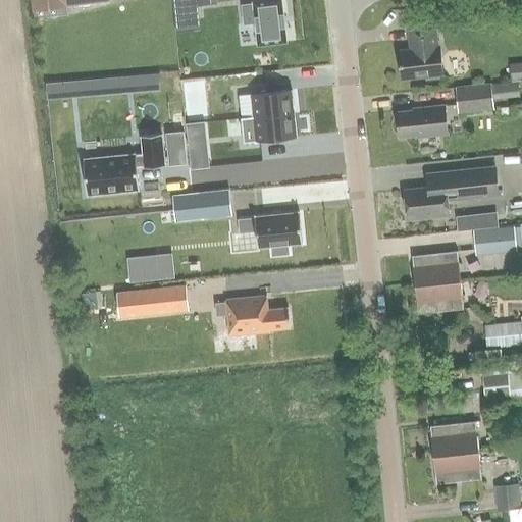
[(38,0),(46,46),(66,46),(65,29),(113,25),(111,0),(38,0)]
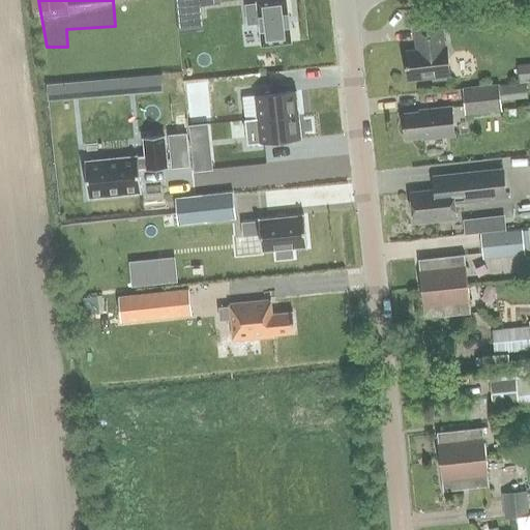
[(248,3),(237,4),(239,24),(251,23),(253,46),(282,42),(276,0),(256,0),(247,1),(248,3)]
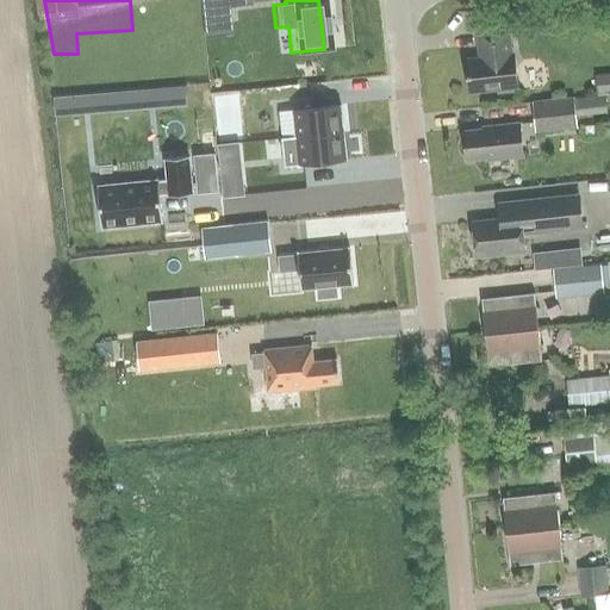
[(508,27),(475,31),(478,49),(480,49),(481,58),(465,61),(468,94),(497,91),(497,94),(512,93),(512,89),(516,88),(512,55),(510,56),(508,27)]
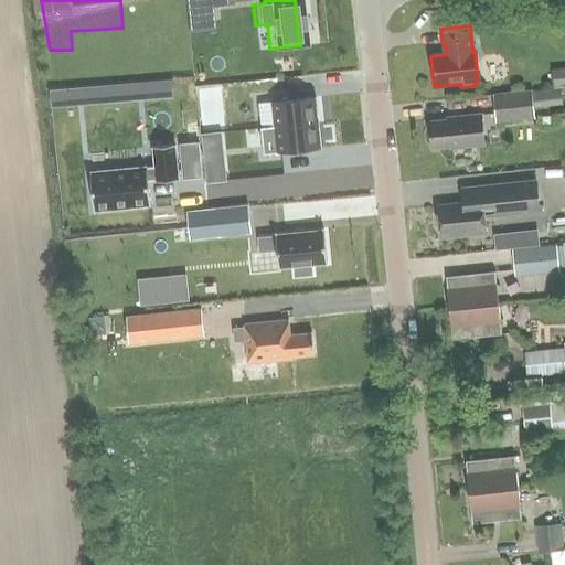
[(564,64),(550,66),(551,84),(564,83),(564,64)]
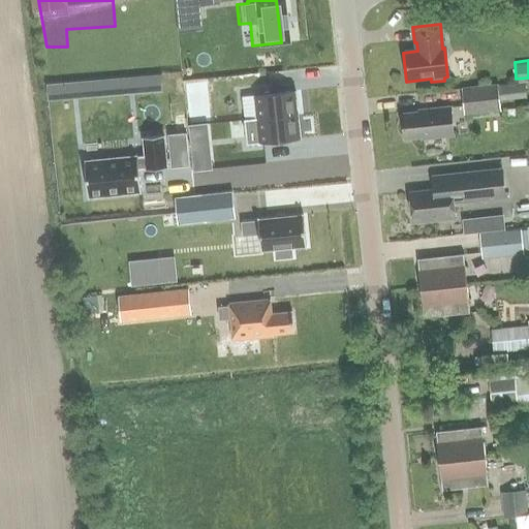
[(111,78),(79,81),(80,96),(112,93),(111,78)]
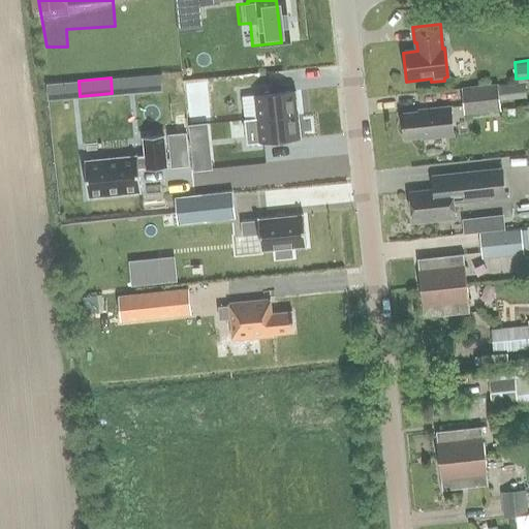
[(527,98),(525,82),(512,83),(498,85),(499,100),(527,98)]
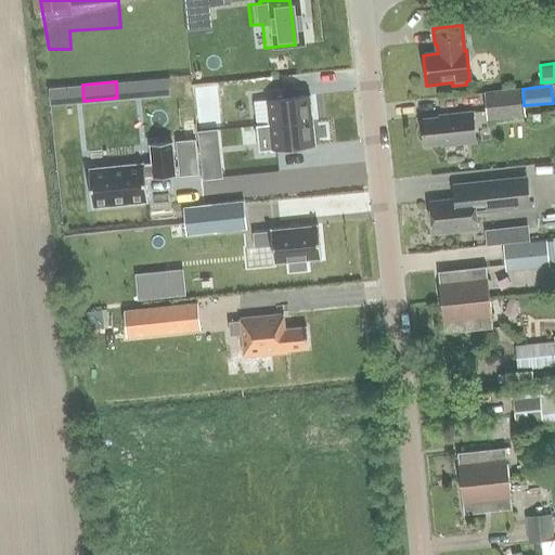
[(198,133),(218,131),(222,131),(218,87),(194,89),(198,133)]
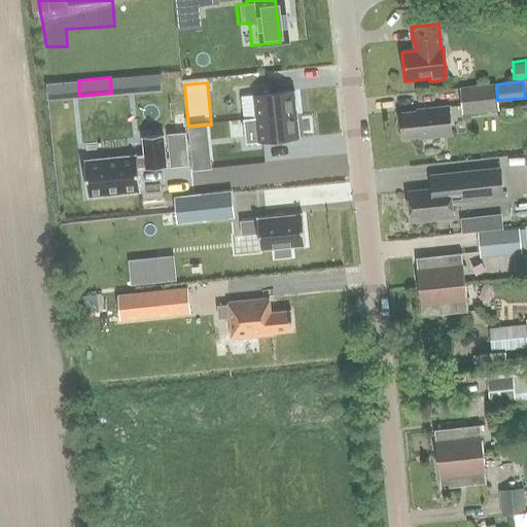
[(497,100),(496,85),(460,90),(462,114),(499,110),(497,100)]
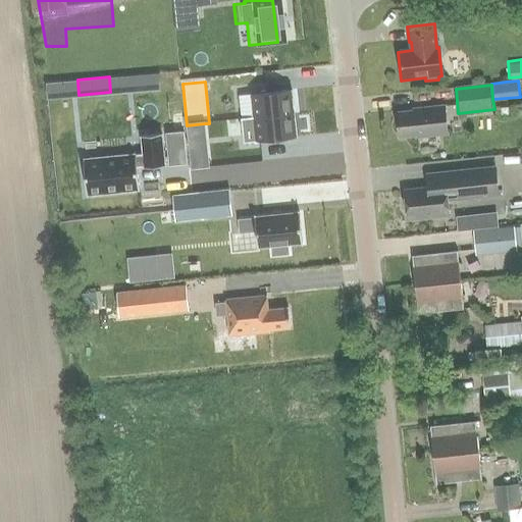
[(291,91),(249,95),(252,117),(293,113),(291,91)]
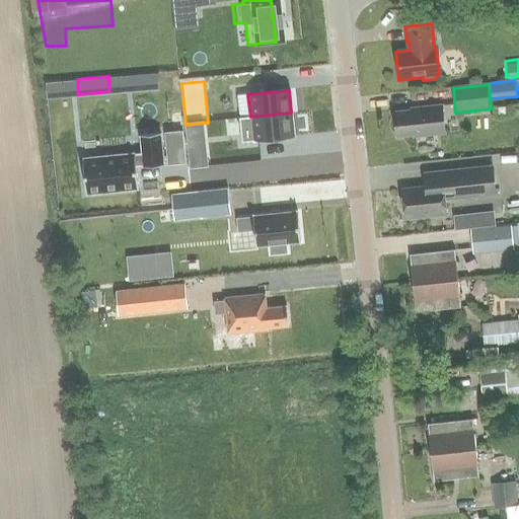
[(411,110),(393,113),(396,137),(413,136),(413,138),(444,134),(441,105),(411,109),(411,110)]
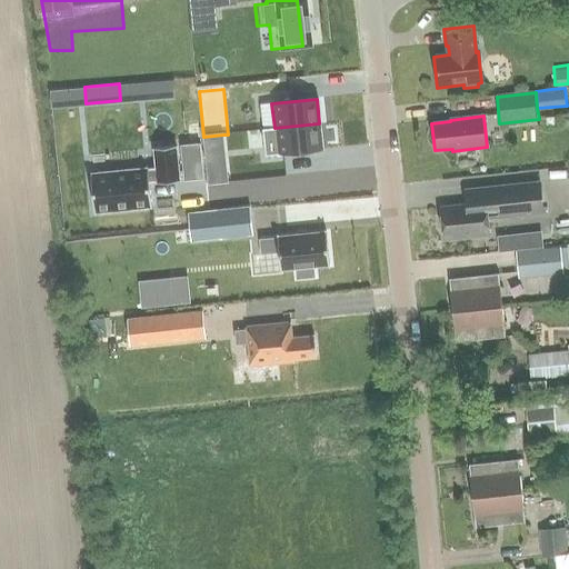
[(275,128),(261,130),(263,157),(321,150),(319,123),(275,128)]
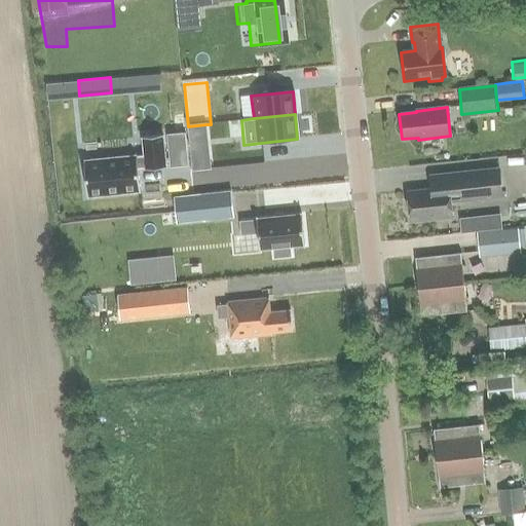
[(139,174),(157,172),(154,141),(136,143),(137,159),(81,165),(85,201),(135,195),(133,174),(139,173),(139,174)]
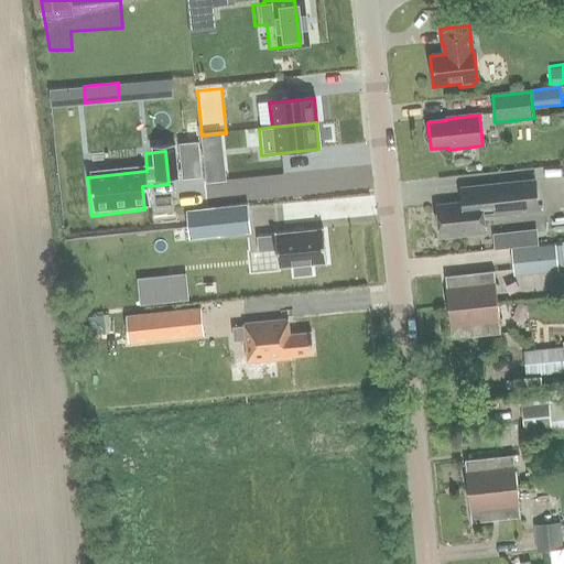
[(205,184),(226,183),(225,164),(204,166),(205,184)]
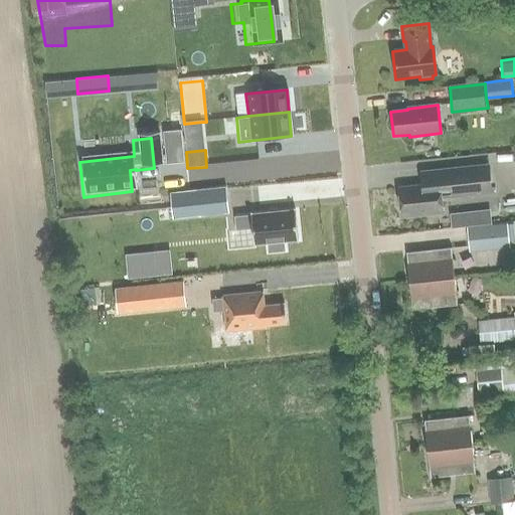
[(421,185),(398,187),(401,218),(441,214),(439,198),(490,194),(487,166),(420,172),(421,185)]
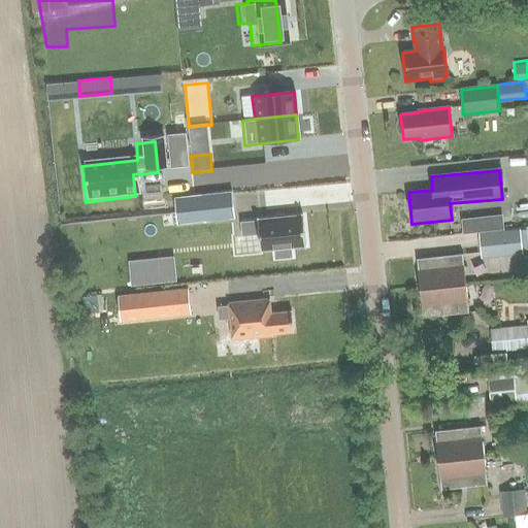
[(232,192),(174,199),(177,224),(234,218),(232,192)]
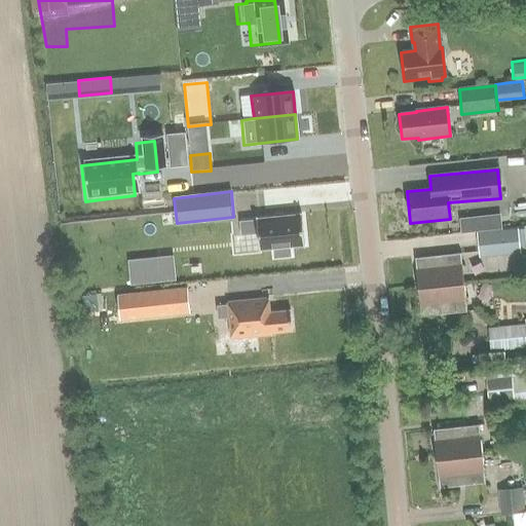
[(304,239),(301,209),(256,214),(256,215),(240,216),(241,229),(257,227),(259,245),(274,242),(274,252),(290,251),(289,241),(304,239)]
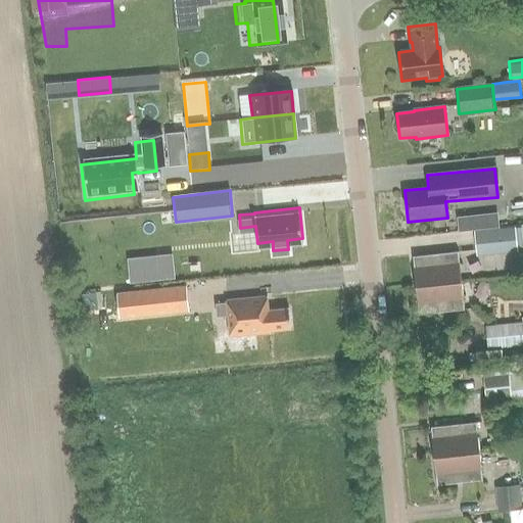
[(471,216),(457,218),(458,231),(473,230),(471,216)]
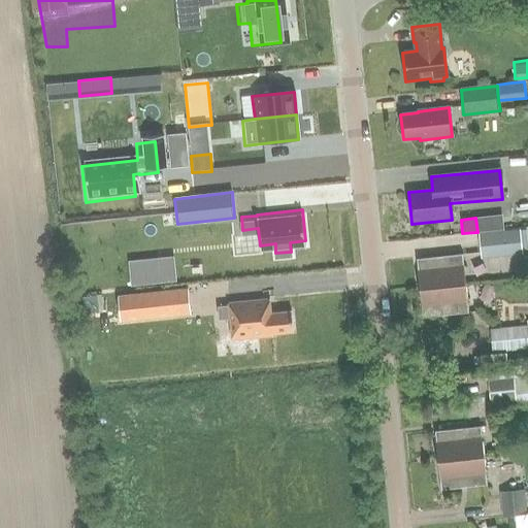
[(523,254),(520,228),(479,233),(482,259),(523,254)]
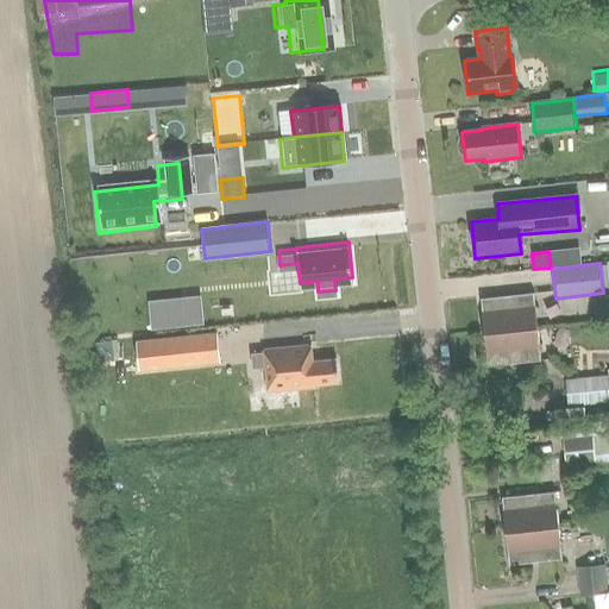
[(532,294),(479,300),(483,333),(535,327),(532,294)]
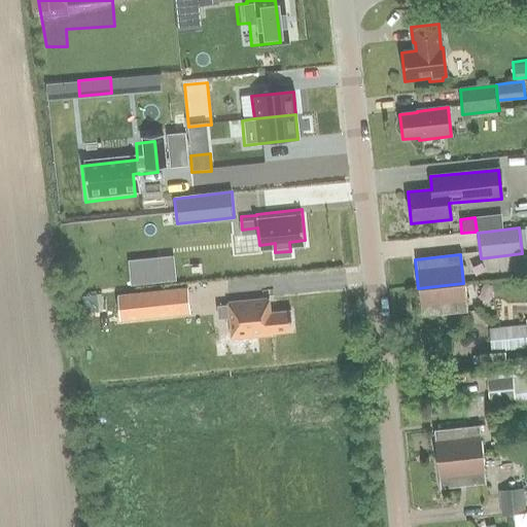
[(154,282),(152,260),(113,265),(115,286),(154,282)]
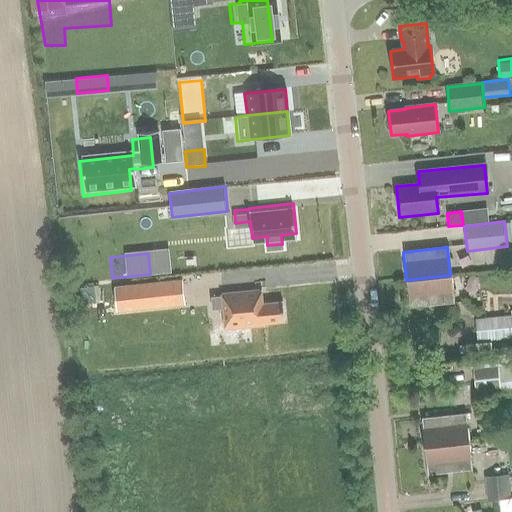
[(112,282),(115,305),(185,297),(183,274),(112,282)]
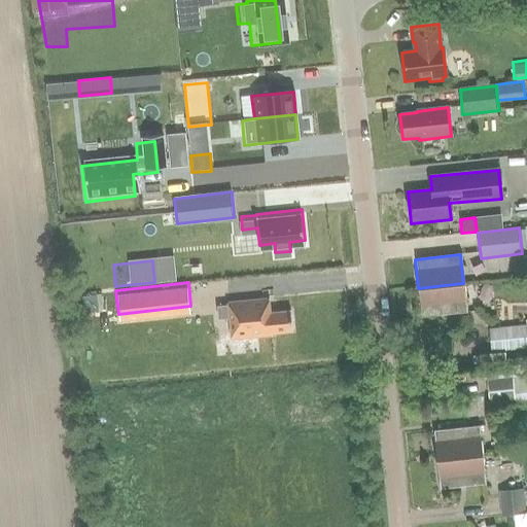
[(466,313),(463,283),(418,288),(421,317),(466,313)]
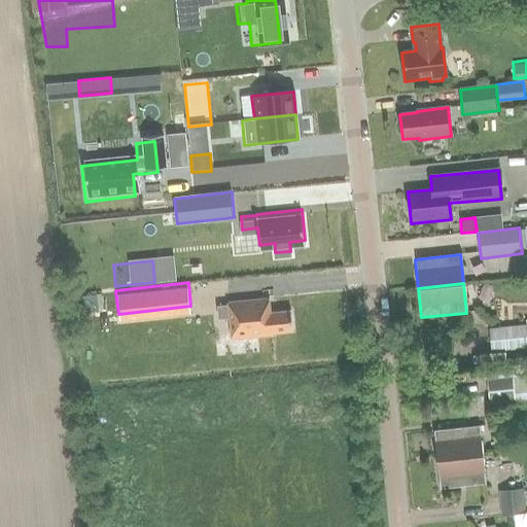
[(102,294),(82,295),(83,313),(103,312),(102,294)]
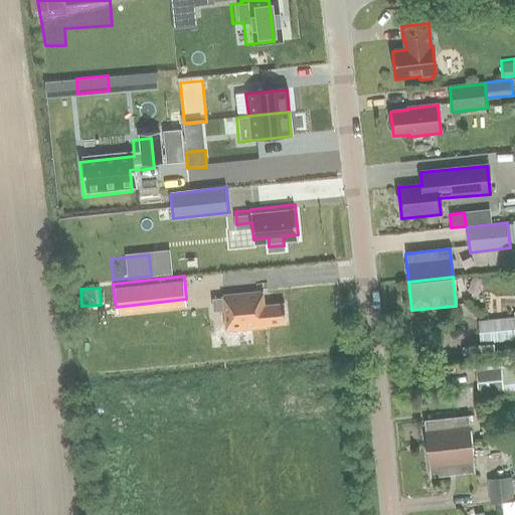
[(267,326),(287,324),(285,304),(265,306),(263,292),(223,296),(226,332),(267,328),(267,326)]
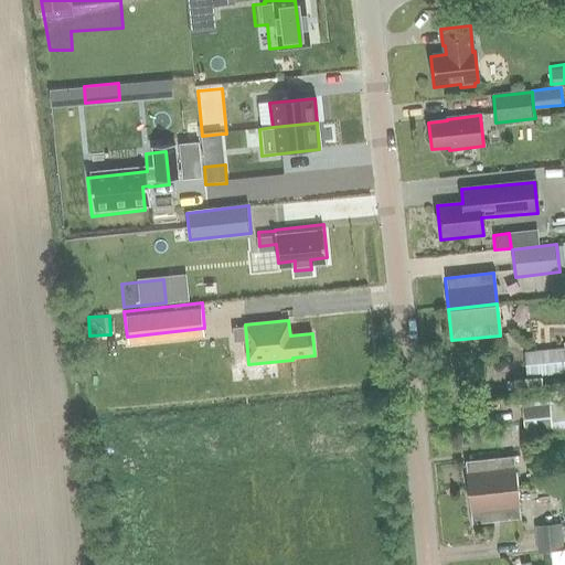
[(245,327),(234,328),(235,341),(246,340),(245,327)]
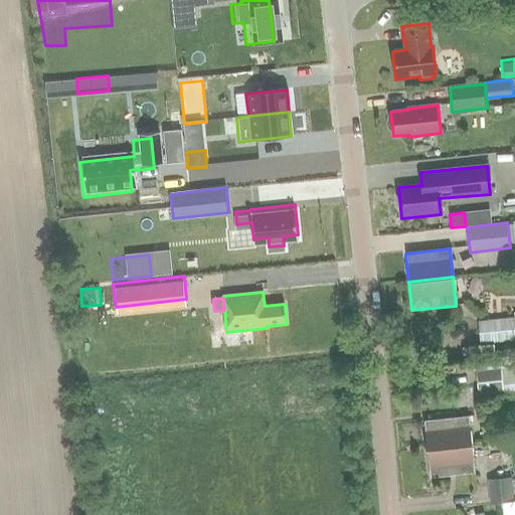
[(147,346),(159,344),(153,304),(141,306),(147,346)]
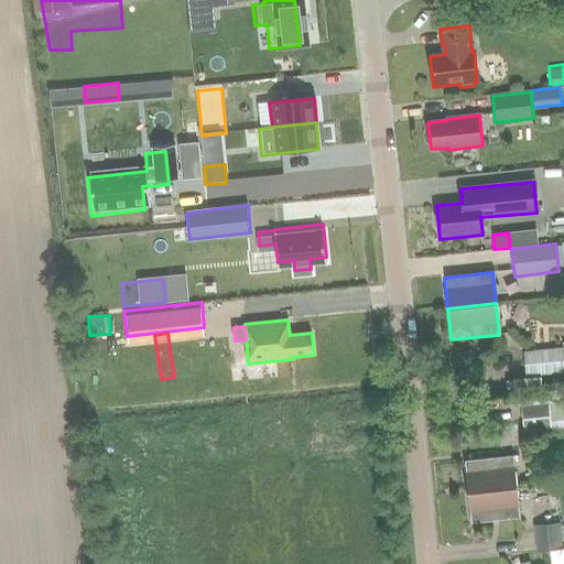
[(563,371),(563,343),(563,347),(523,351),(527,377),(563,371)]
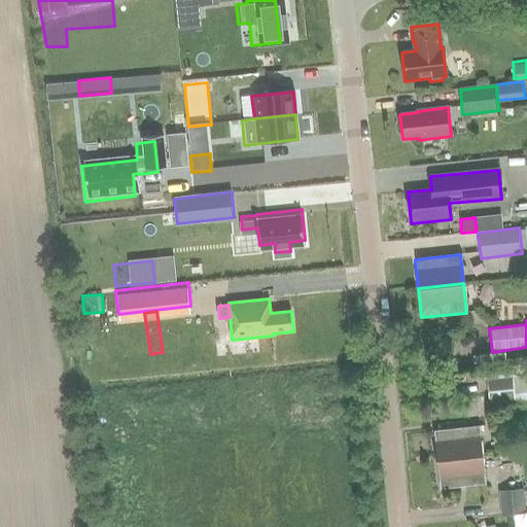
[(489,381),(490,401),(516,399),(513,381),(489,381)]
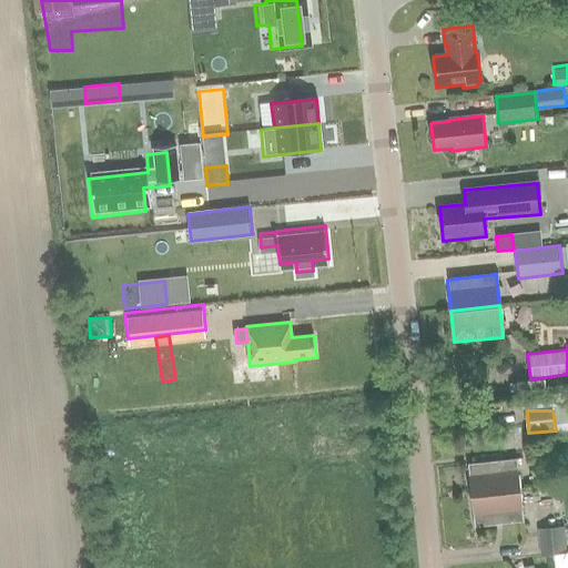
[(516,459),(466,464),(469,496),(519,490),(516,459)]
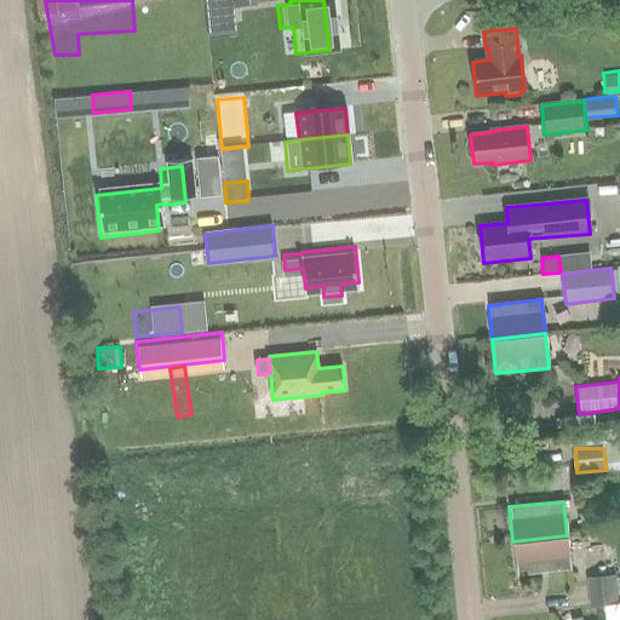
[(570,570),(567,535),(512,541),(516,575),(570,570)]
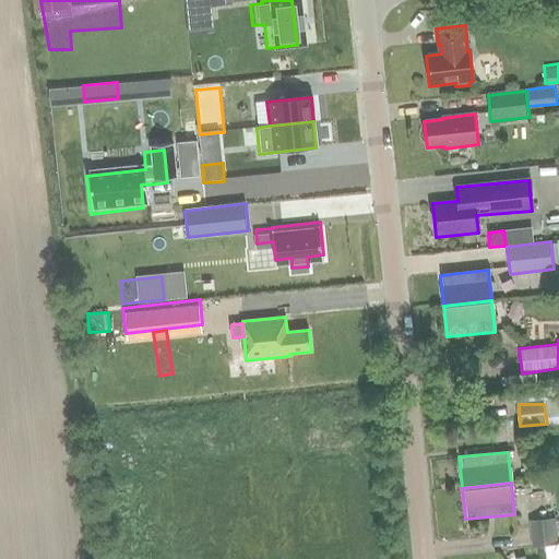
[(558,546),(556,519),(531,520),(532,548),(558,546)]
